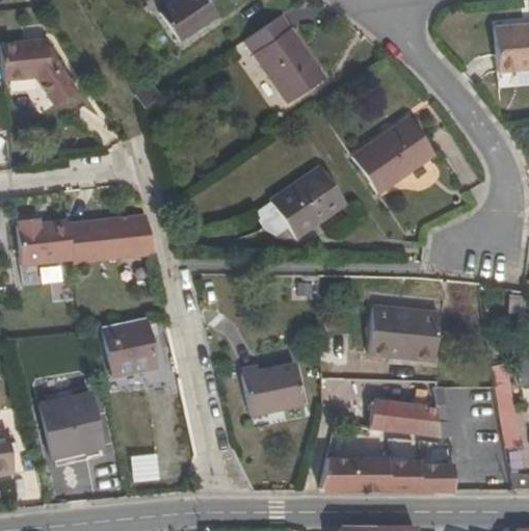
[(182,42),(219,16),(208,0),(179,0),(162,12),(182,42)]
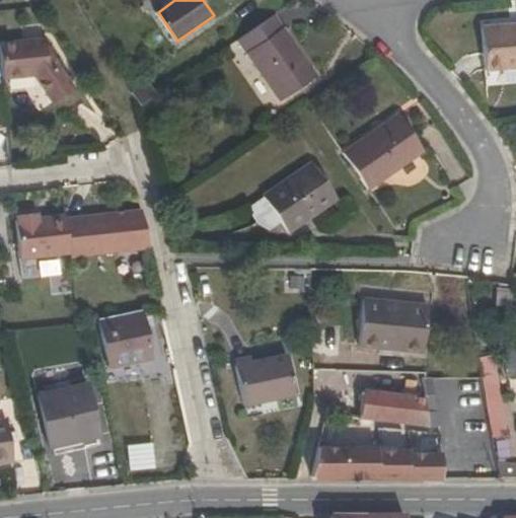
[(276,16),(237,42),(281,101),(318,76),(276,16)]
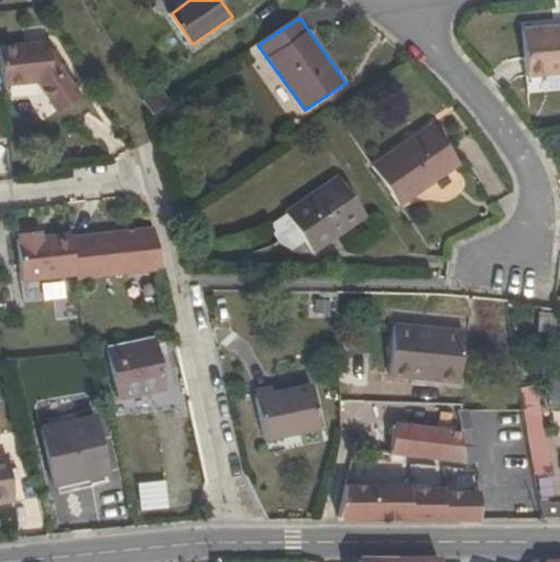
[(559,26),(555,28),(555,34),(526,36),(528,77),(559,74),(559,26)]
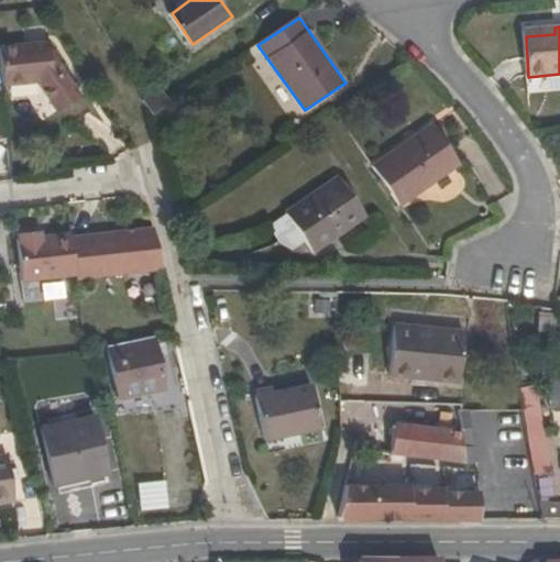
[(6,47),(10,87),(46,83),(70,100),(87,75),(54,48),(54,45),(37,47),(37,44),(6,47)]
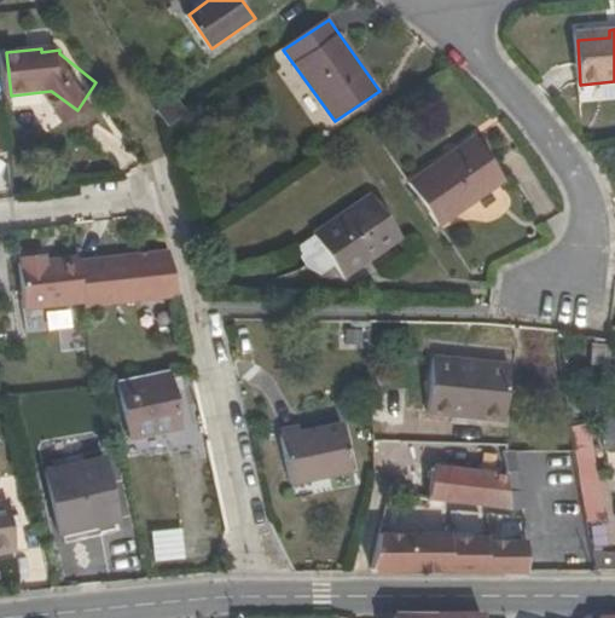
[(96,82),(77,110),(81,114),(100,86),(96,82)]
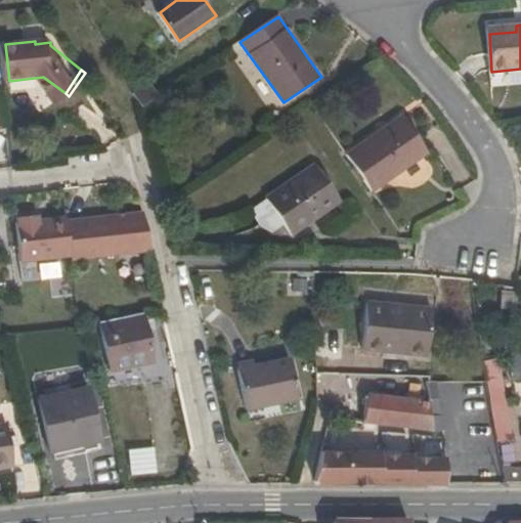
[(375,191),(430,154),(402,116),(349,154),(375,191)]
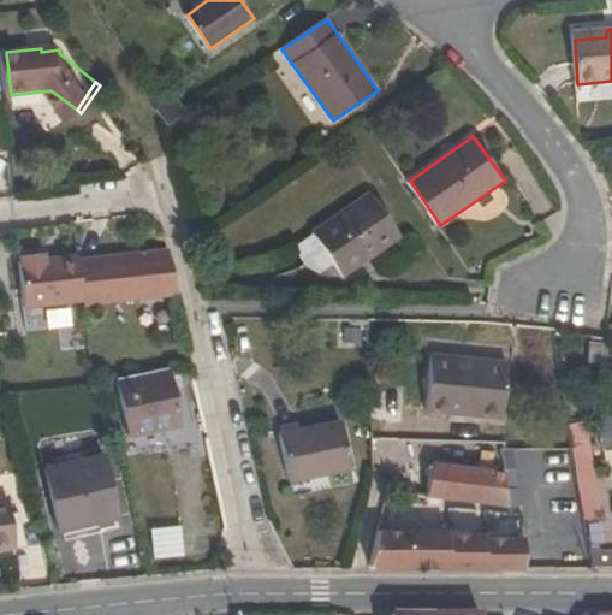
[(402,237),(372,193),(315,231),(346,277),(402,237)]
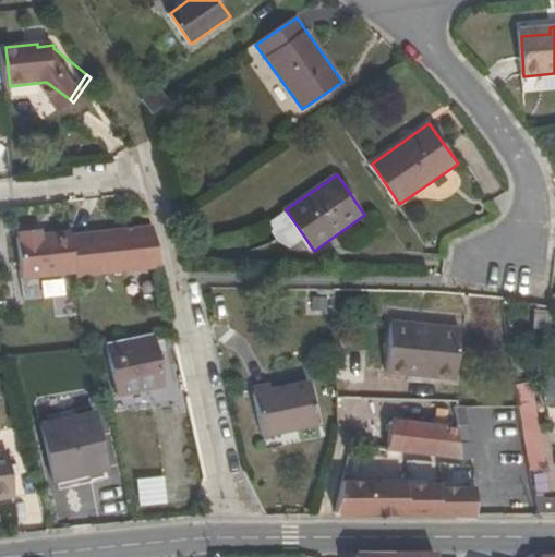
[(82,276),(79,238),(79,232),(47,233),(47,229),(26,230),(26,235),(21,235),(25,280),(82,276)]
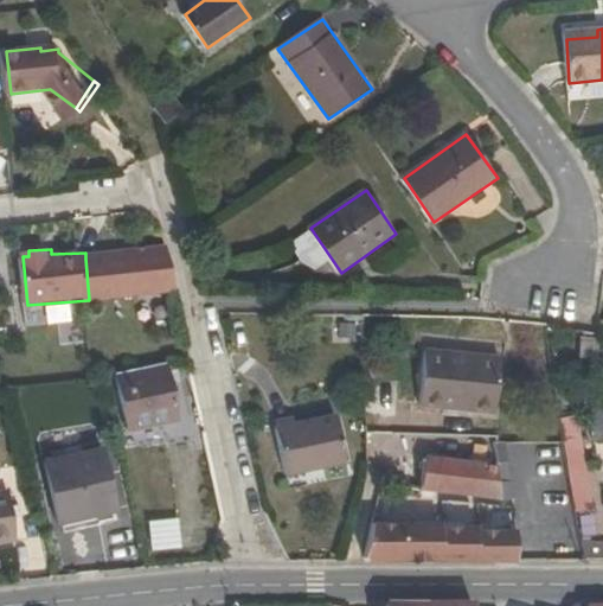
[(181,297),(172,250),(85,259),(89,300),(89,304),(181,297)]
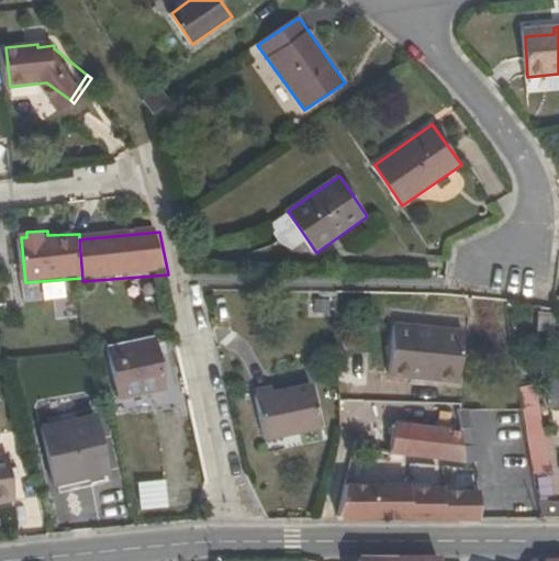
[(391,376),(421,379),(421,372),(434,372),(434,380),(462,382),(467,331),(395,323),(391,376)]
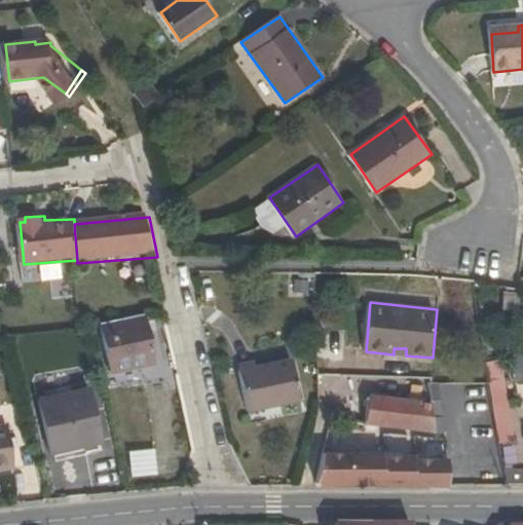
[(156,367),(146,315),(103,325),(113,376),(156,367)]
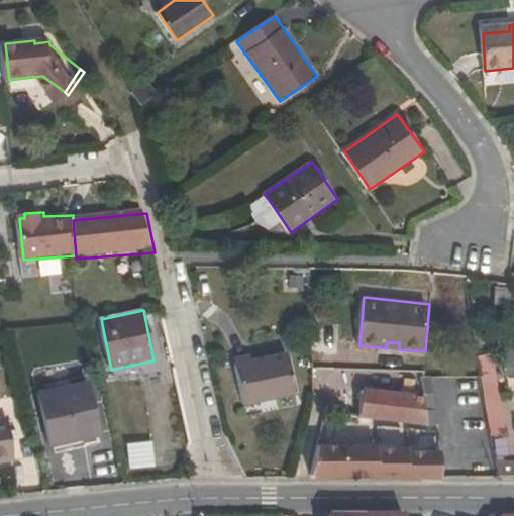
[(22,328),(12,329),(16,346),(24,344),(25,344),(22,328)]
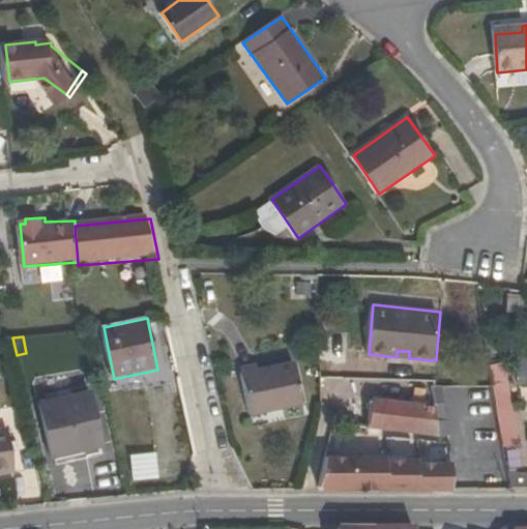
[(27,363),(25,353),(17,355),(19,365),(27,363)]
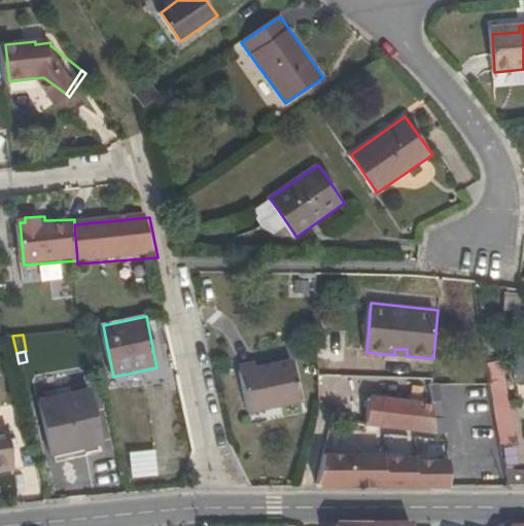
[(251,410),(298,400),(289,363),(256,372),(254,362),(242,365),(251,410)]
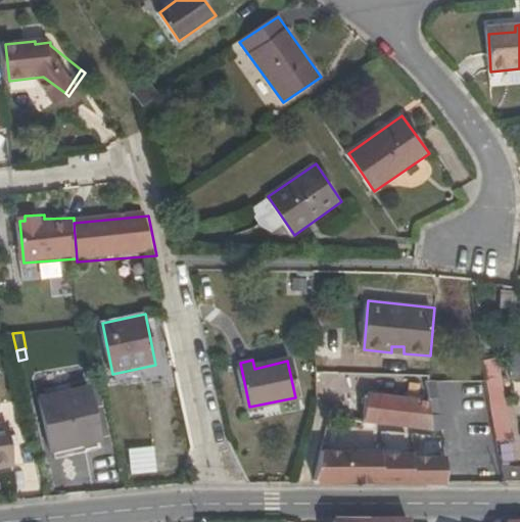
[(51,451),(85,443),(102,439),(91,389),(40,400),(51,451)]
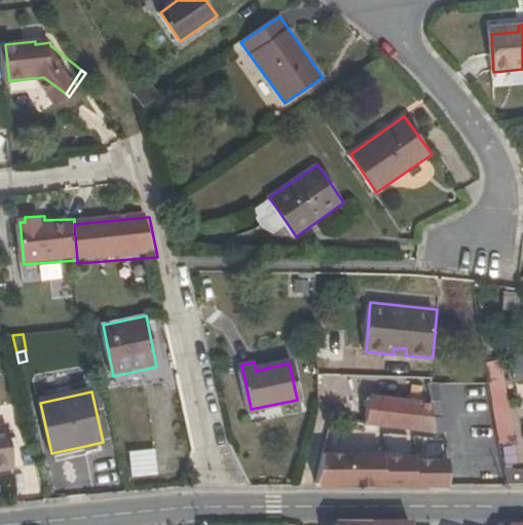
[(368,425),(391,428),(436,433),(435,416),(434,402),(372,395),(368,425)]
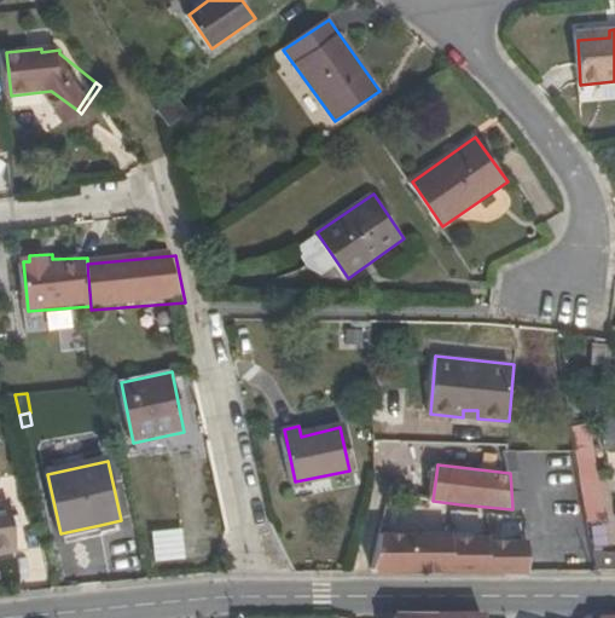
[(522,509),(521,489),(511,490),(512,509),(522,509)]
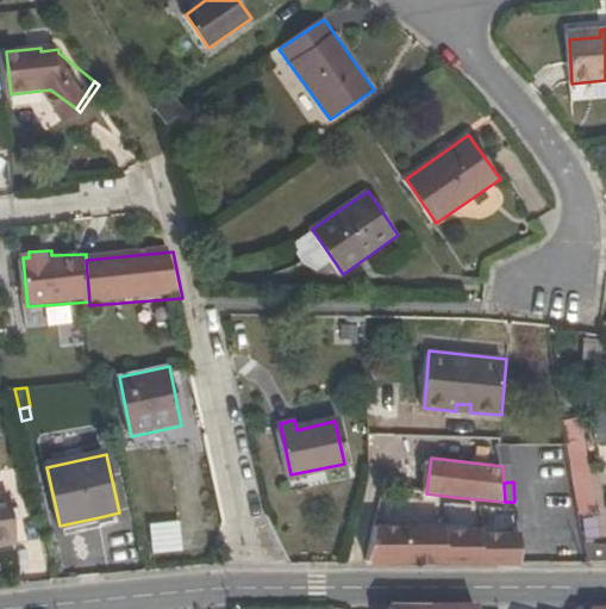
[(0,545),(18,544),(10,495),(0,496),(0,545)]
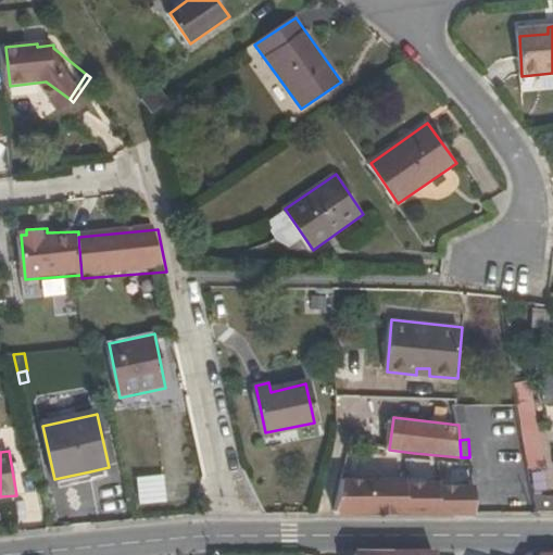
[(92,479),(90,471),(54,479),(57,487),(92,479)]
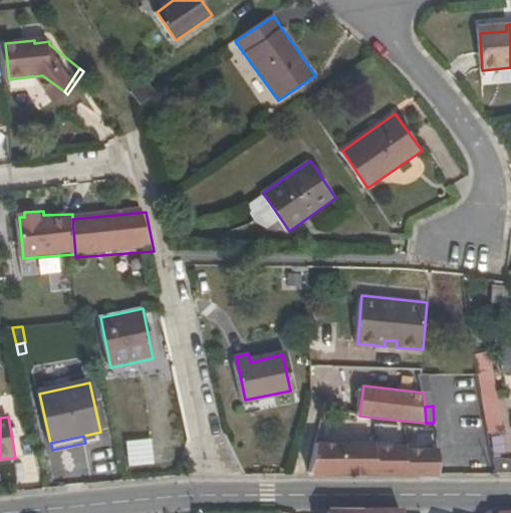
[(309,474),(311,476),(429,474),(439,474),(437,450),(407,450),(407,447),(375,448),(375,444),(316,445),(309,474)]
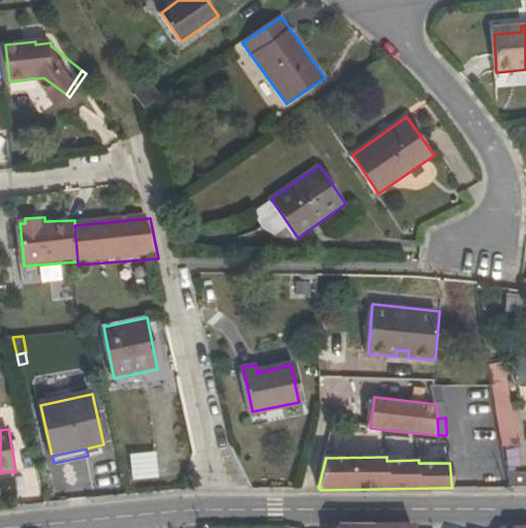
[(511,487),(525,487),(525,470),(508,470),(511,487)]
